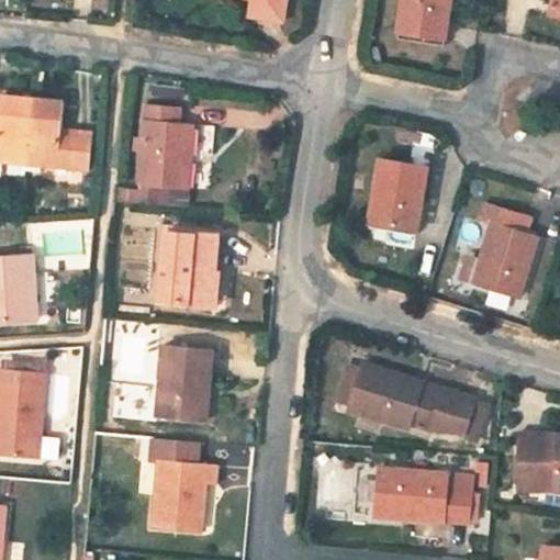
[(250,0),(249,13),(281,18),(284,0),(250,0)]
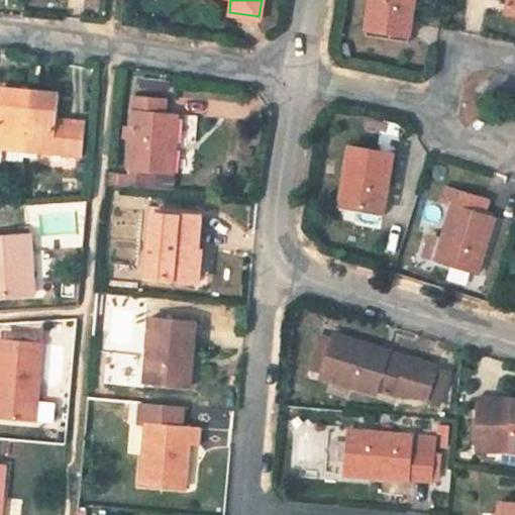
[(370,0),(366,27),(409,34),(414,0),(370,0)]
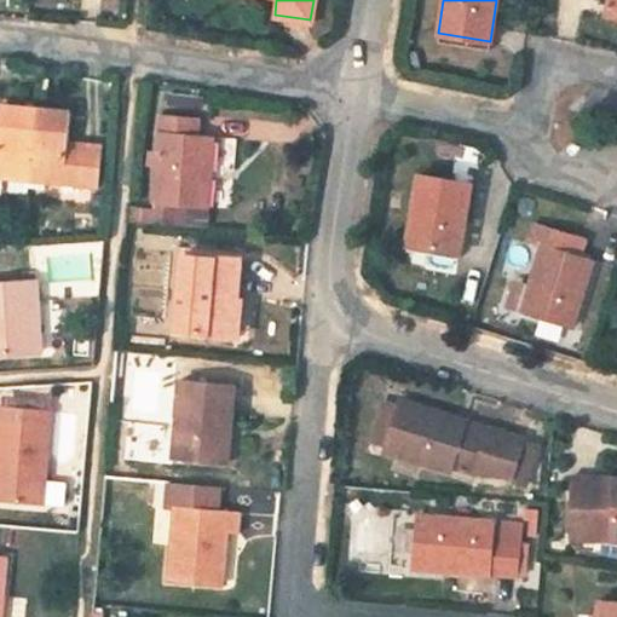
[(616,17),(616,7),(606,6),(604,15),(616,17)]
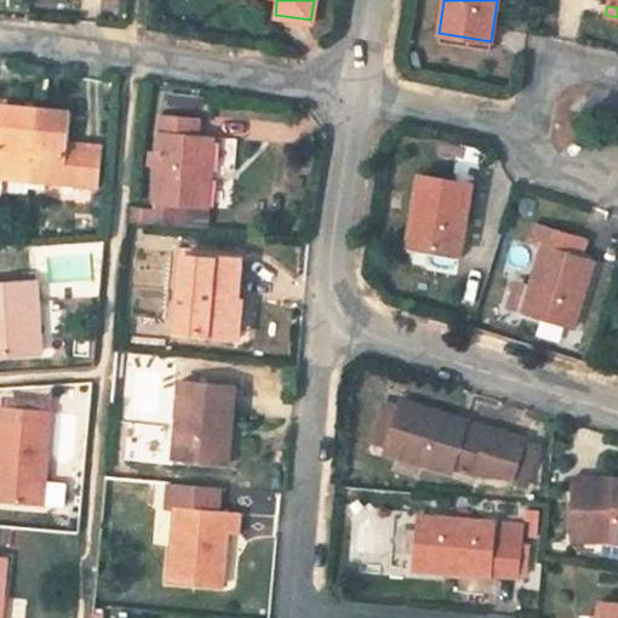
[(491,41),(439,33),(436,41),(490,50),(491,41)]
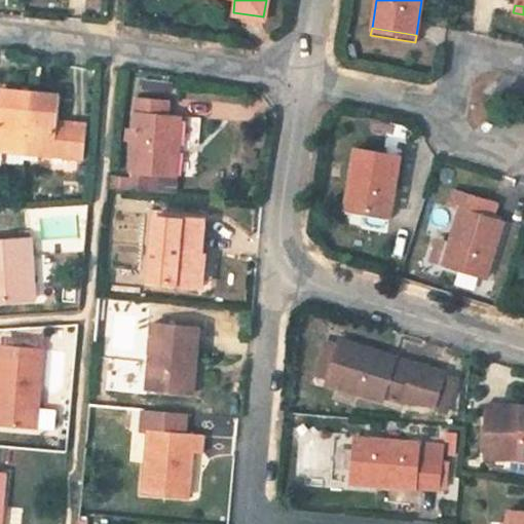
[(0,149),(10,150),(10,144),(25,146),(27,122),(28,105),(30,90),(0,87),(0,149)]
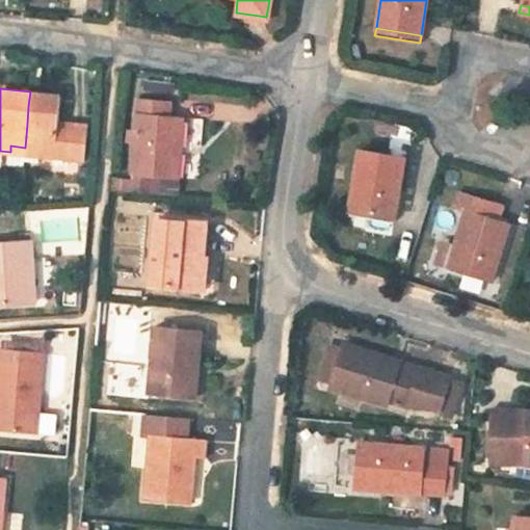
[(57,129),(58,120),(60,106),(61,95),(30,91),(28,106),(25,148),(38,149),(38,155),(70,158),(70,160),(84,161),(88,123),(73,122),(72,131),(57,129)]
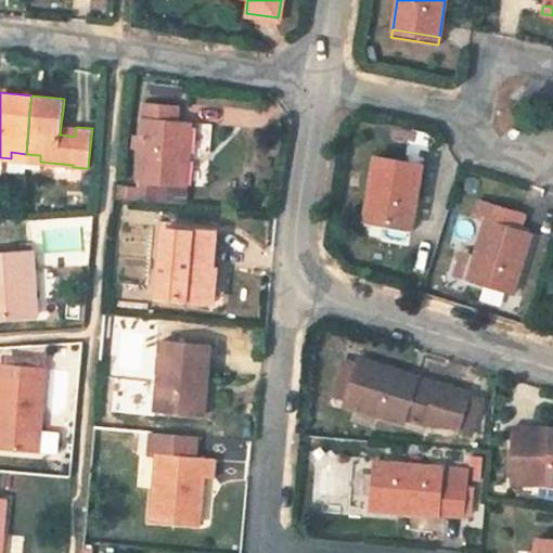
[(190,123),(176,120),(176,111),(176,106),(143,103),(142,111),(141,129),(137,182),(184,187),(190,129),(190,123)]
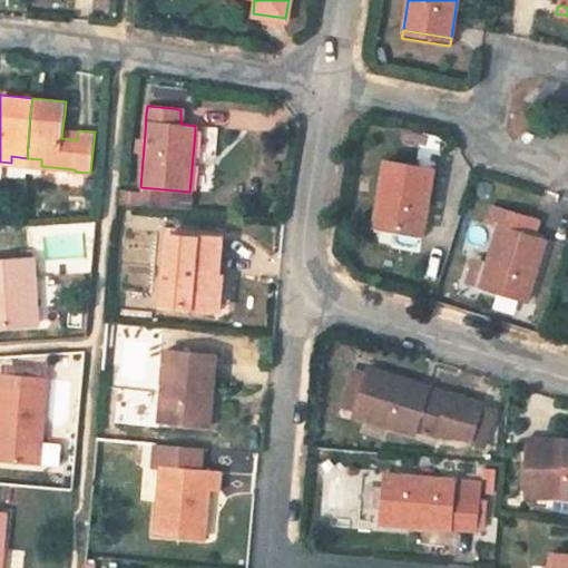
[(78,130),(62,128),(61,138),(77,140),(78,130)]
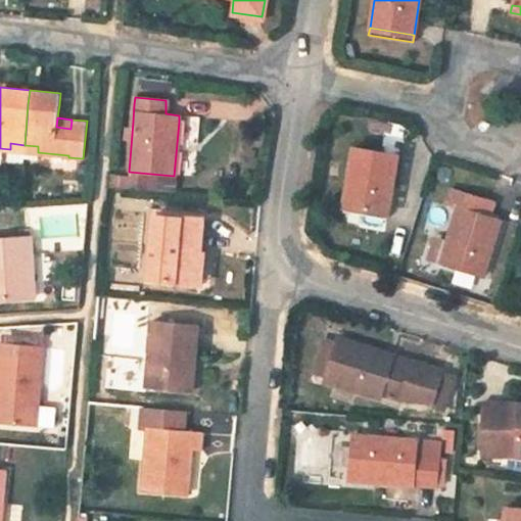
[(353,147),(343,204),(387,212),(397,155),(353,147)]
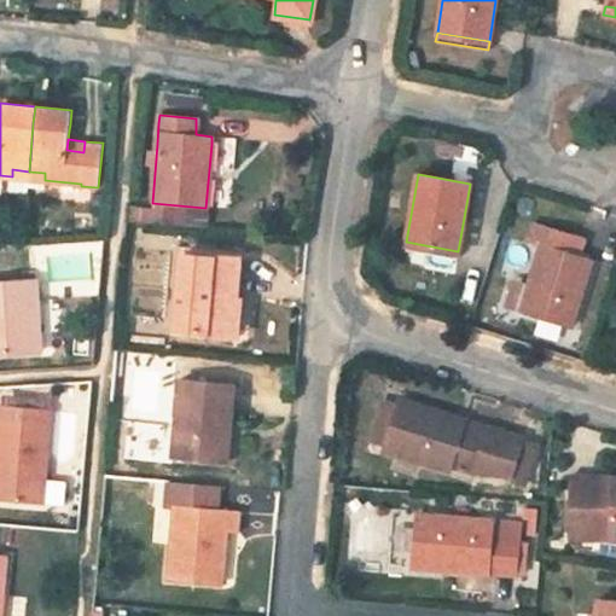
[(582,239),(532,224),(528,239),(540,244),(518,309),(569,325),(590,260),(577,255),(582,239)]
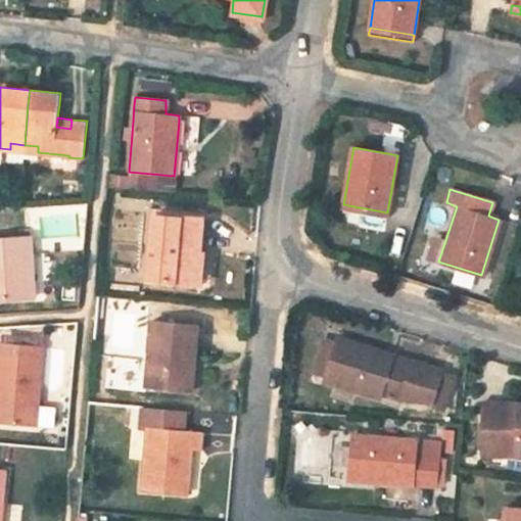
[(429,230),(442,234),(451,204),(437,200),(429,230)]
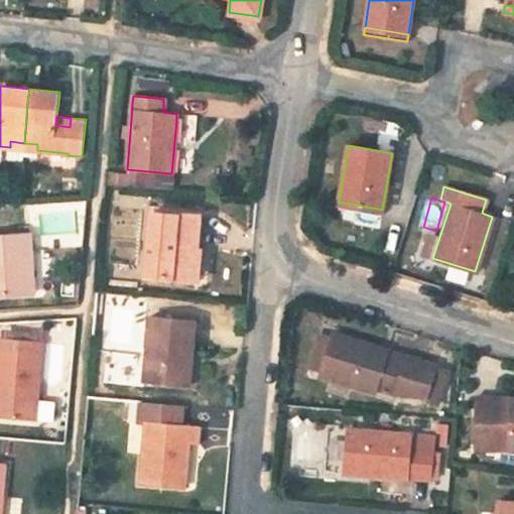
[(40,246),(84,244),(82,200),(38,201),(40,246)]
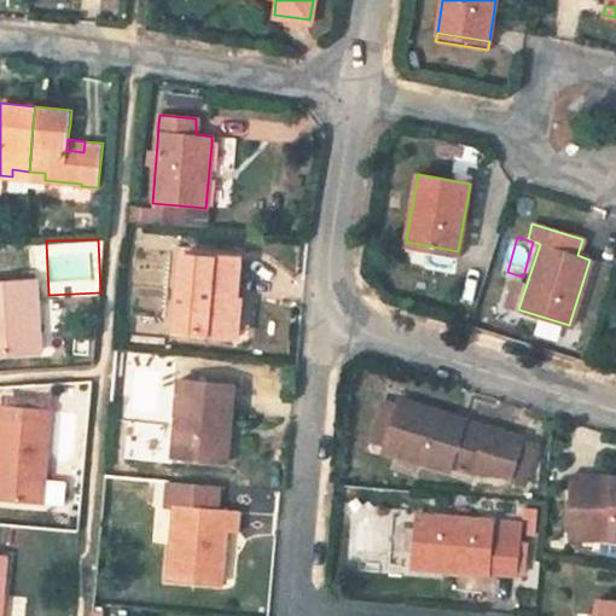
[(458,251),(406,242),(405,250),(457,260),(458,251)]
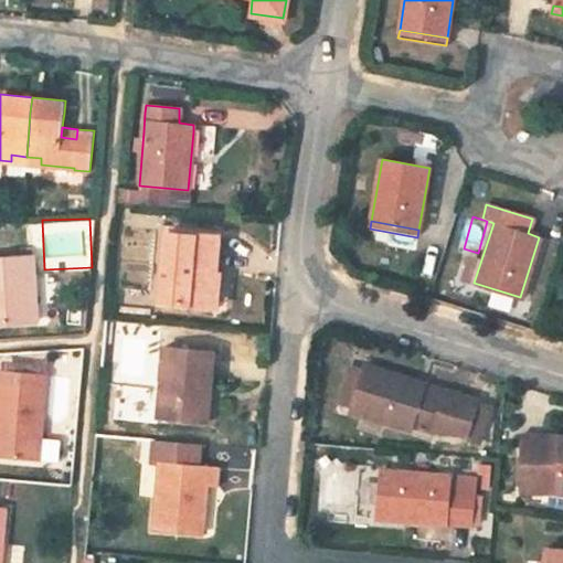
[(212,290),(220,290),(222,274),(216,273),(220,236),(167,231),(160,303),(210,307),(212,290)]
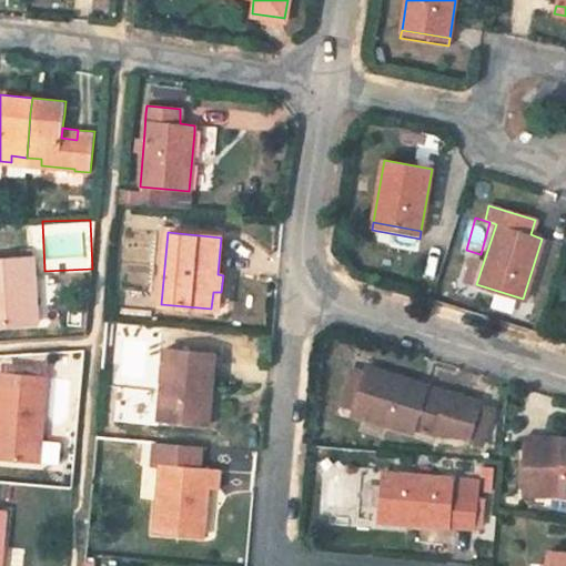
[(461,280),(476,282),(479,255),(465,253),(461,280)]
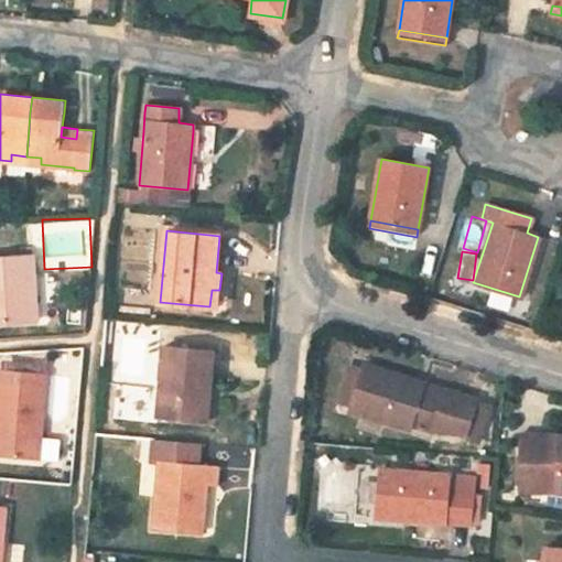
[(0,321),(36,319),(32,254),(0,256),(0,321)]
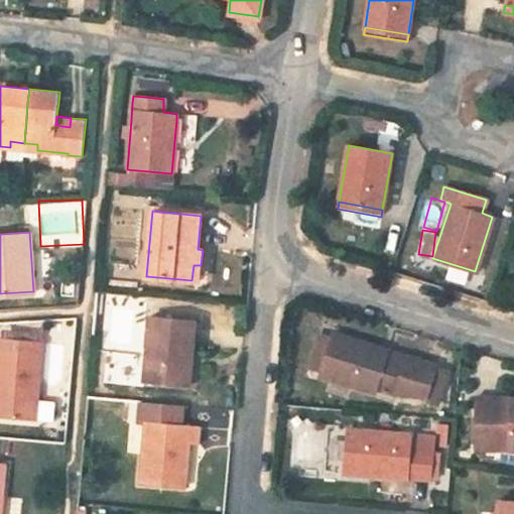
[(200,281),(201,265),(194,265),(191,280),(200,281)]
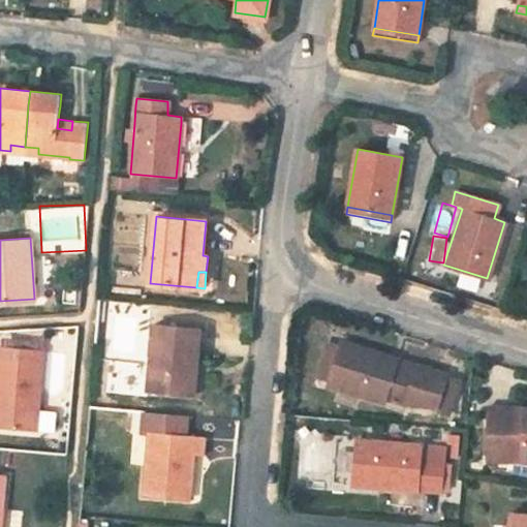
[(200,331),(153,326),(147,391),(193,396),(200,331)]
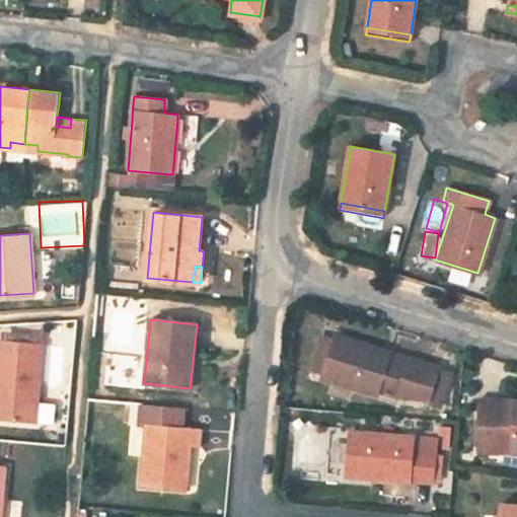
[(335,335),(321,376),(377,394),(379,389),(396,394),(431,398),(439,369),(439,367),(335,335)]
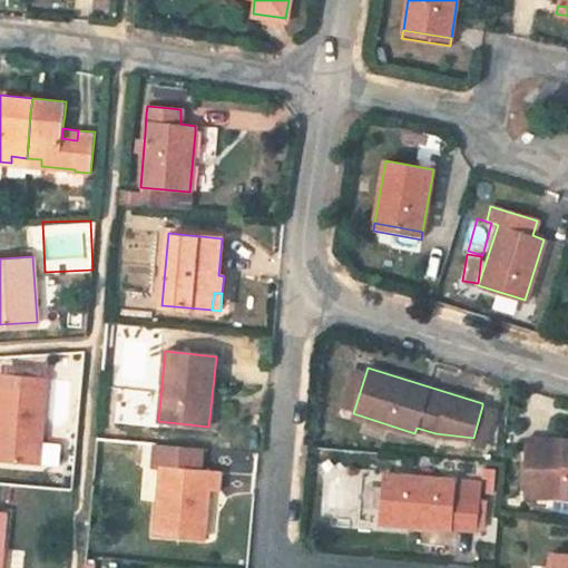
[(39,462),(47,375),(0,371),(0,428),(2,428),(0,448),(0,458),(39,462)]
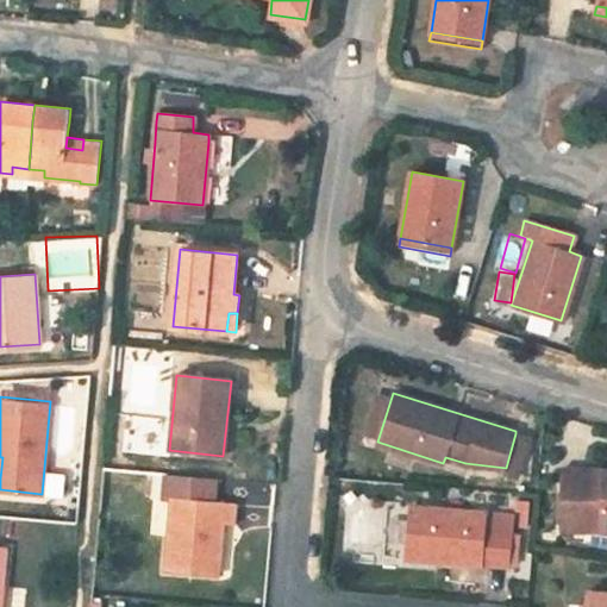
[(506,468),(504,473),(519,476),(530,438),(515,433),(506,468)]
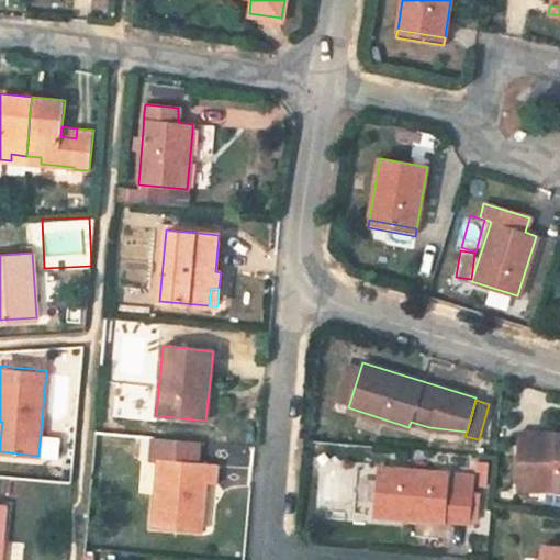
[(559,436),(521,435),(518,488),(559,488),(559,436)]
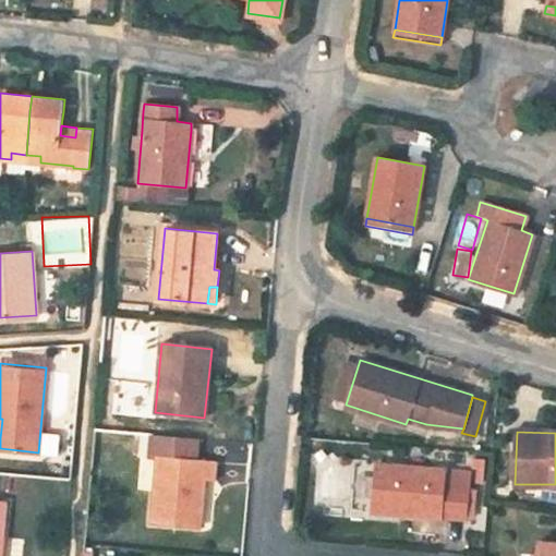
[(149,456),(156,457),(149,520),(200,526),(202,509),(198,508),(202,479),(215,480),(217,462),(195,460),(197,439),(152,435),(149,456)]
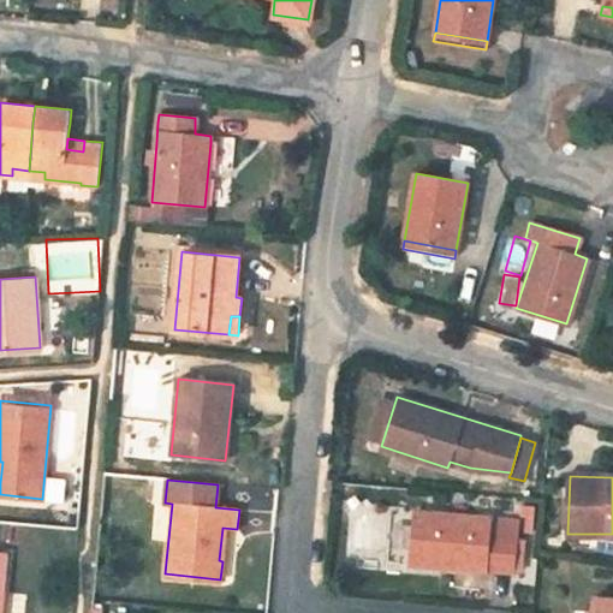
[(410,561),(486,567),(489,535),(498,535),(495,569),(513,570),(517,522),(414,513),(410,561)]
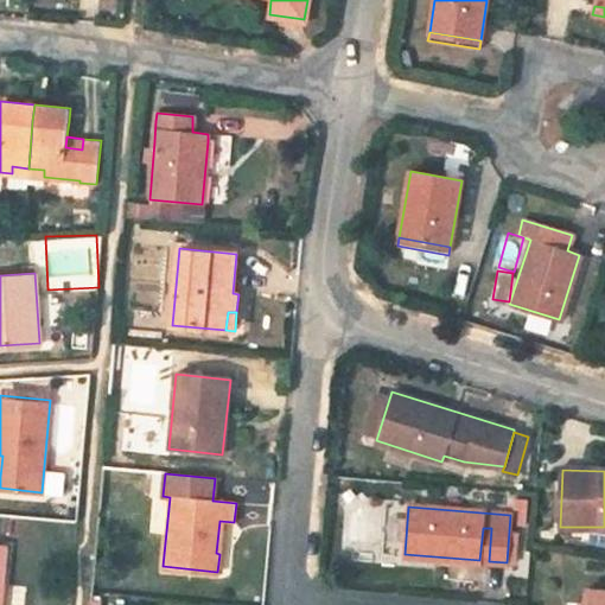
[(483,528),(479,560),(489,561),(491,528),(483,528)]
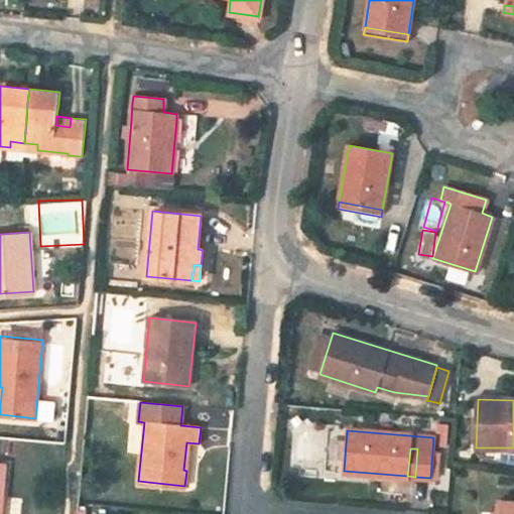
[(513,513),(513,502),(498,501),(496,513),(513,513)]
